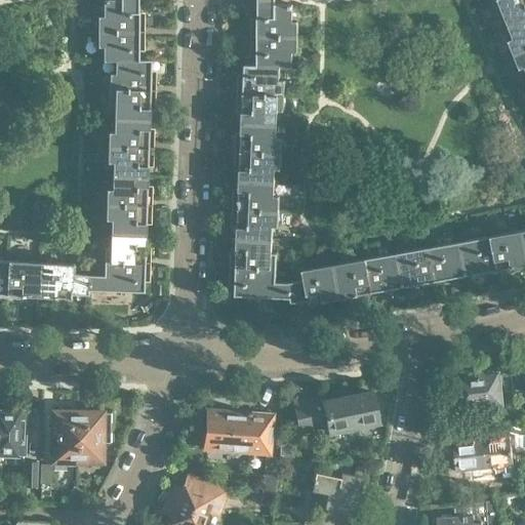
[(97,16),(97,31),(137,31),(137,25),(143,25),(143,15),(137,15),(137,11),(136,0),(102,0),(103,16),(97,16)]
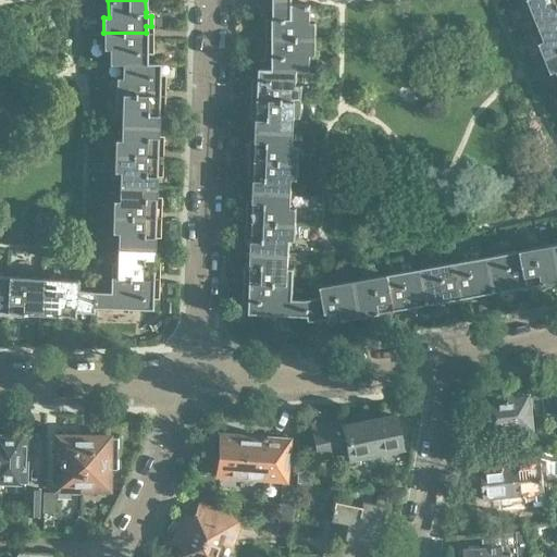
[(272,17),(272,22),(267,22),(267,33),(272,33),(272,37),(316,37),(316,22),(310,22),(310,3),(293,3),(292,0),(273,0),(274,17),(272,17)]
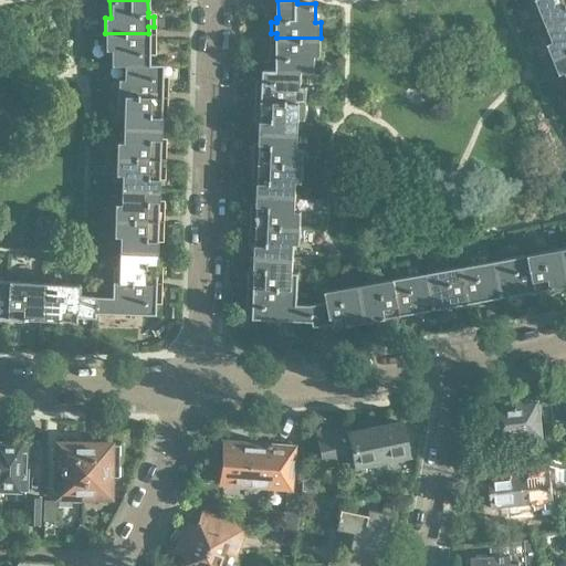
[(565,0),(532,0),(538,14),(544,12),(549,27),(565,19),(565,0)]
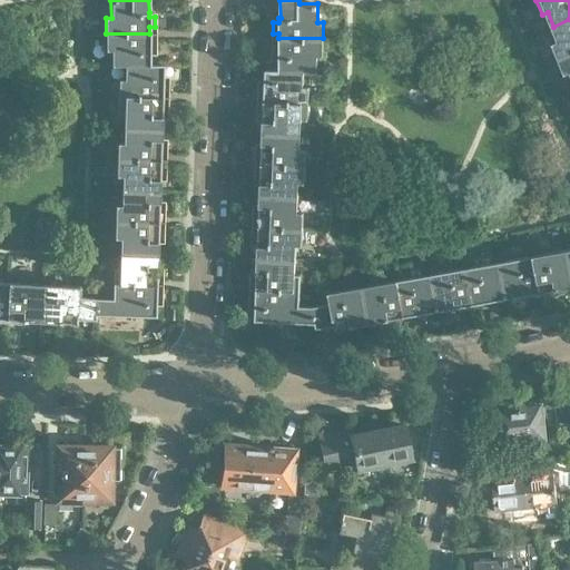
[(569,19),(553,27),(559,40),(553,43),(560,58),(569,53),(569,19)]
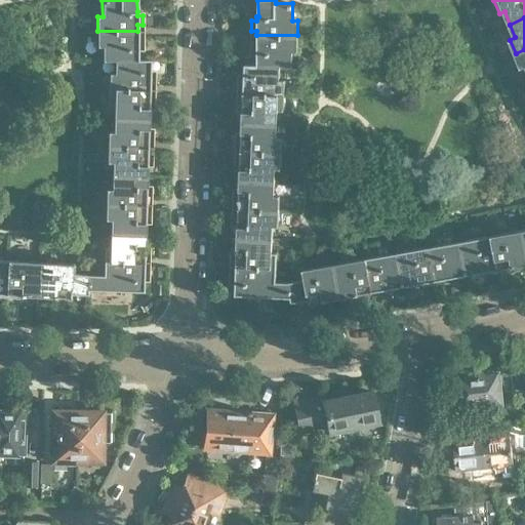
[(137,31),(97,31),(97,46),(103,46),(103,55),(115,55),(137,56),(137,45),(143,45),(143,37),(137,37),(137,31)]
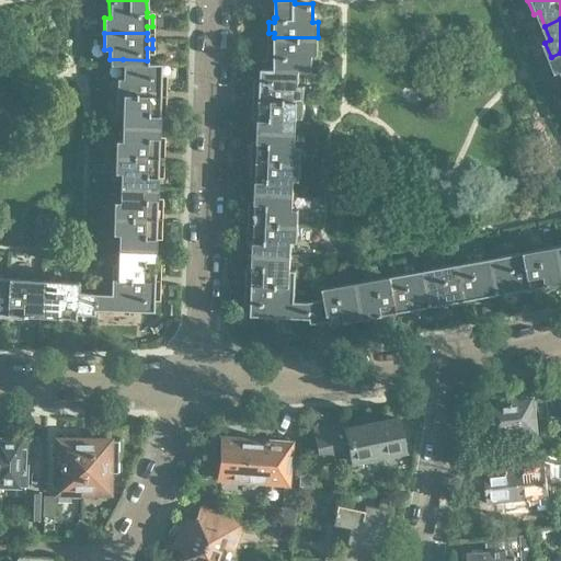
[(318,37),(274,37),(274,44),(268,44),(268,54),(275,54),(275,68),(298,68),(311,69),(311,54),(318,54),(318,37)]
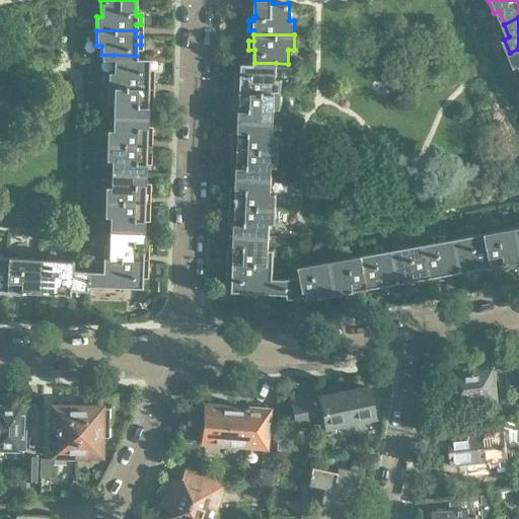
[(518,49),(510,53),(515,66),(518,64),(518,49)]
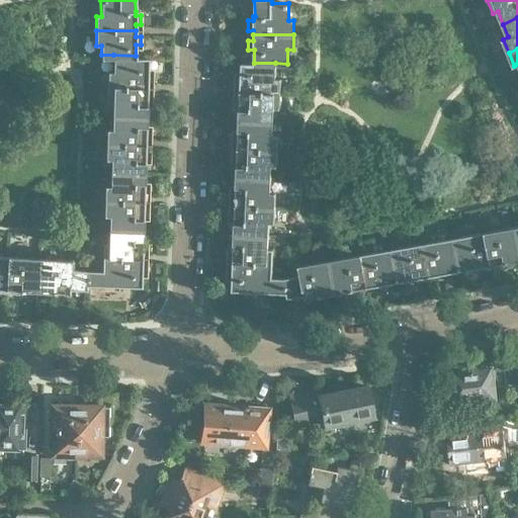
[(107,72),(106,87),(147,88),(147,83),(152,83),(152,74),(148,73),(148,56),(136,56),(113,55),(112,72),(107,72)]
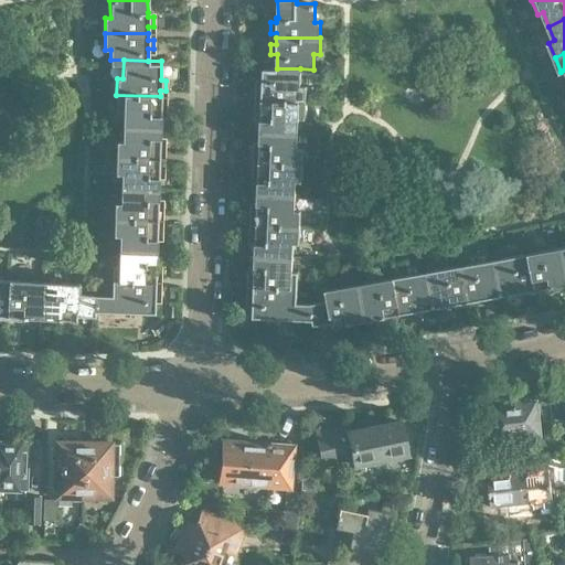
[(256,84),(256,94),(263,94),(262,100),(305,103),(306,86),(300,86),(300,68),(277,68),(263,68),(263,84),(256,84)]
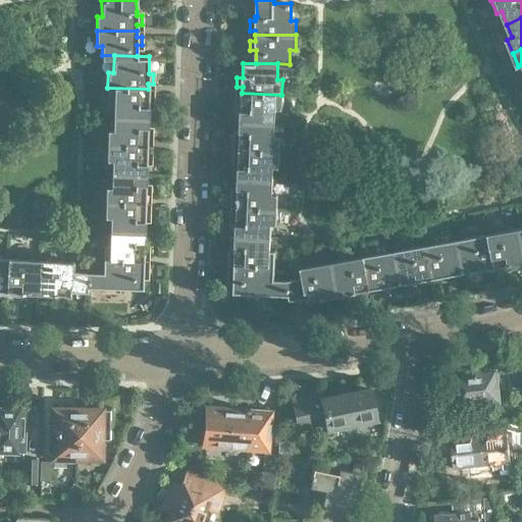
[(148,89),(107,88),(107,103),(112,103),(112,116),(147,117),(148,103),(152,103),(152,94),(148,94),(148,89)]
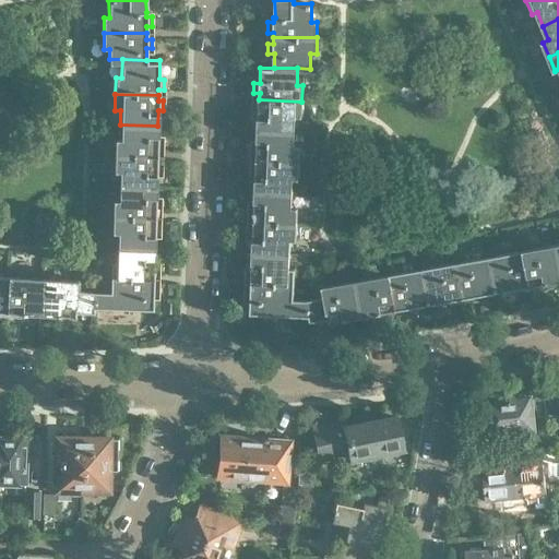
[(259,105),(253,105),(252,115),(259,116),(258,130),(295,131),(296,117),(301,117),(301,102),(259,99),(259,105)]
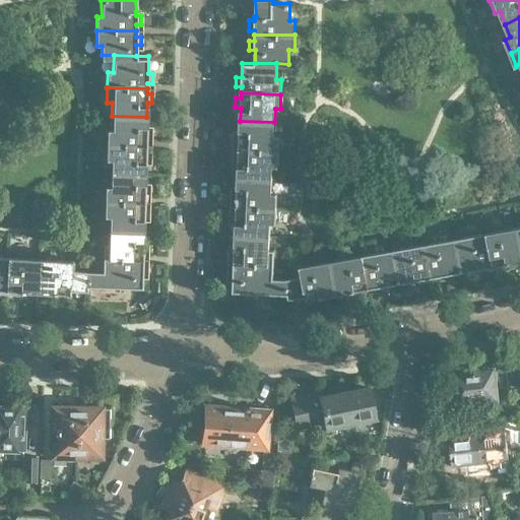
[(106,129),(106,144),(145,146),(146,140),(150,140),(150,130),(146,130),(146,117),(112,116),(111,129),(106,129)]
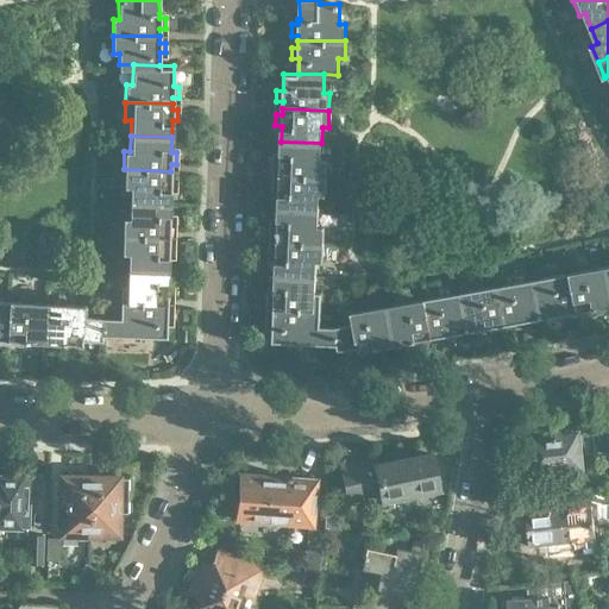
[(321,143),(281,142),(281,157),(274,157),(274,167),(280,168),(280,174),(326,176),(327,159),(320,159),(321,143)]
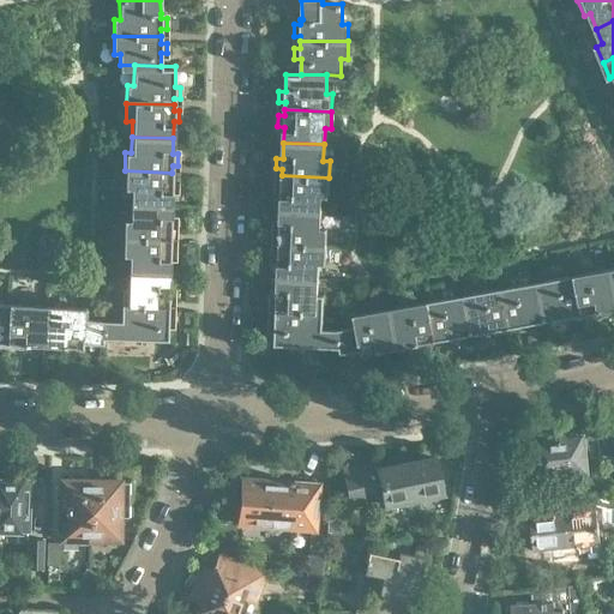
[(172,173),(125,170),(124,188),(130,188),(130,205),(170,206),(172,190),(176,190),(178,179),(172,179),(172,173)]
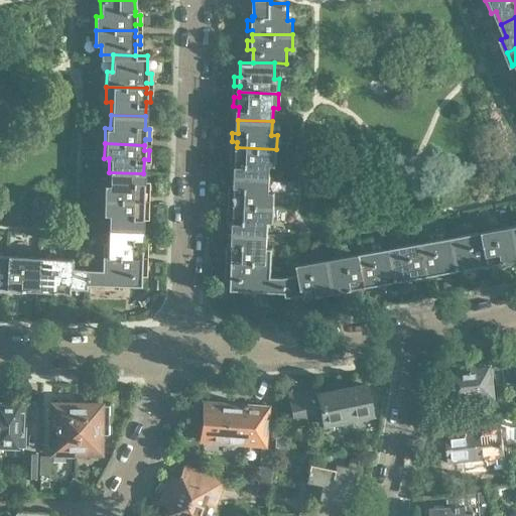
[(237,153),(231,153),(230,162),(237,163),(236,176),(269,177),(270,163),(276,163),(276,149),(237,147),(237,153)]
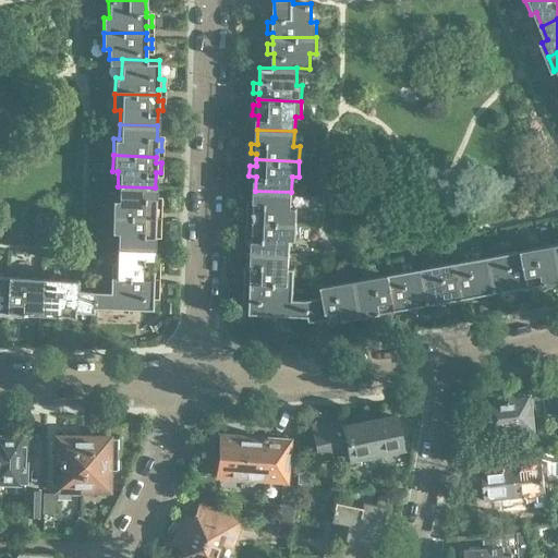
[(111,199),(111,216),(155,217),(155,210),(159,210),(159,201),(155,201),(155,187),(118,186),(118,199),(111,199)]
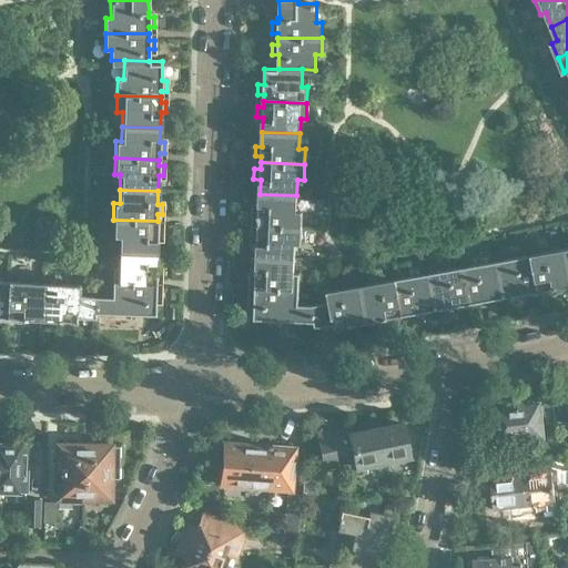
[(253,221),(257,221),(257,226),(301,227),(302,212),(296,211),(296,195),(260,194),(259,210),(253,210),(253,221)]
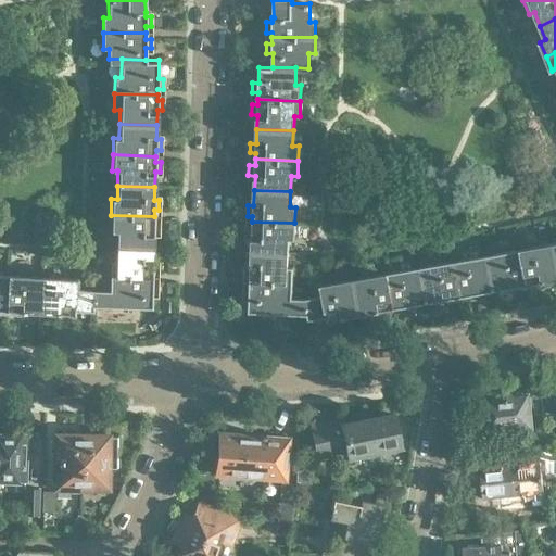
[(153,231),(159,232),(159,222),(154,222),(154,216),(111,215),(110,231),(116,231),(115,244),(152,247),(153,231)]
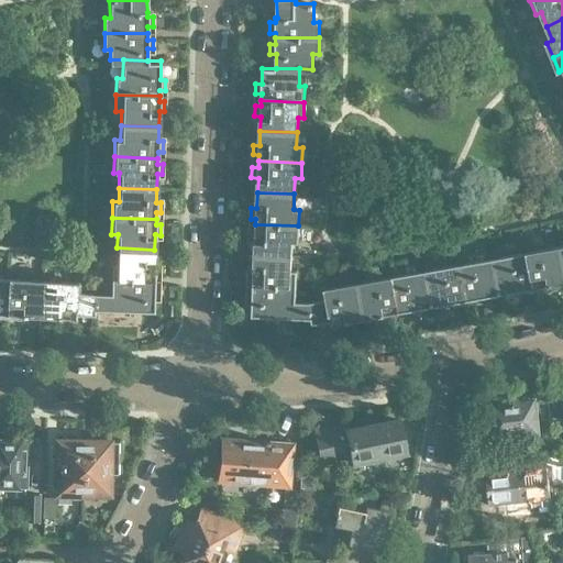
[(255,230),(250,230),(250,240),(255,240),(254,254),(291,255),(291,241),(298,241),(298,225),(255,224),(255,230)]
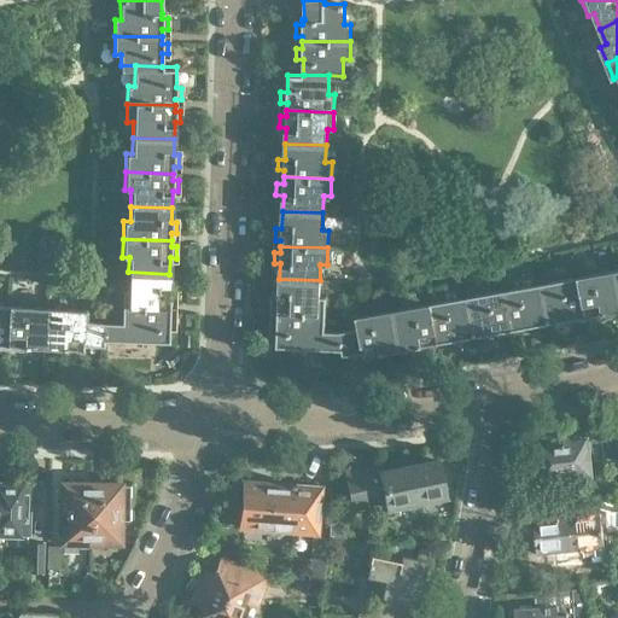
[(174,291),(169,291),(169,274),(128,272),(128,290),(122,290),(121,305),(169,308),(169,301),(174,301),(174,291)]
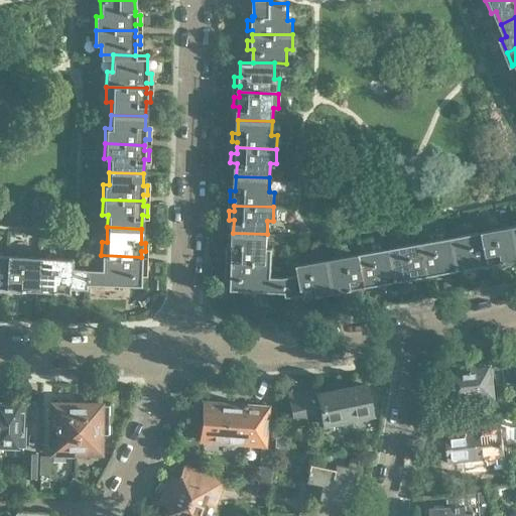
[(515,241),(513,227),(481,232),(488,264),(515,259),(515,241)]
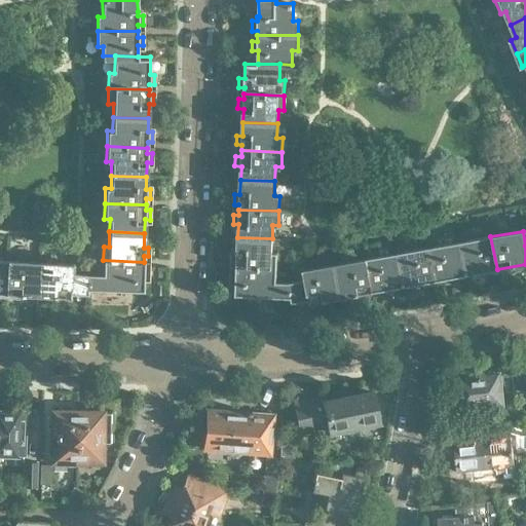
[(490,236),(460,242),(466,275),(497,269),(490,236)]
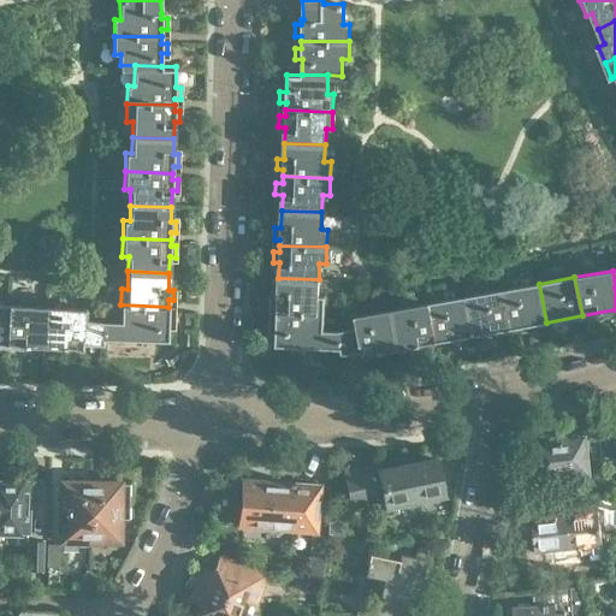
[(271,295),(271,304),(277,306),(277,312),(324,314),(325,296),(319,296),(319,279),(278,278),(278,295),(271,295)]
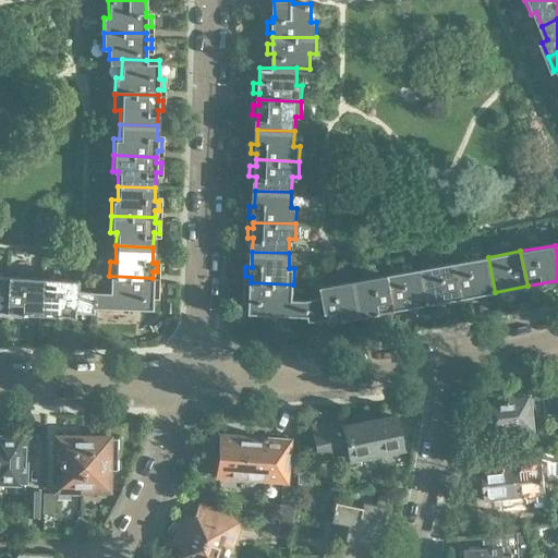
[(488,257),(455,263),(461,298),(495,292),(488,257)]
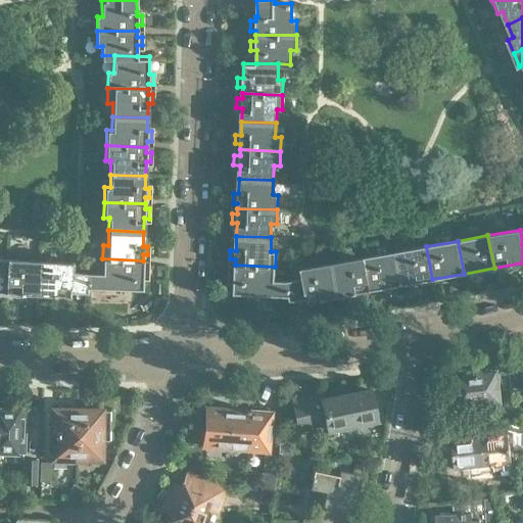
[(426,246),(395,251),(401,285),(432,279),(426,246)]
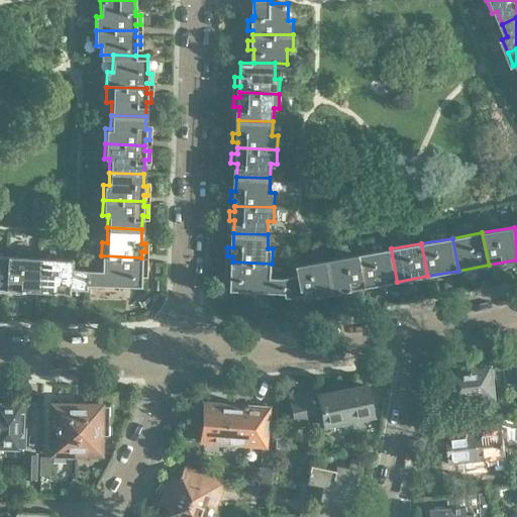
[(391,248),(359,254),(366,287),(397,282),(391,248)]
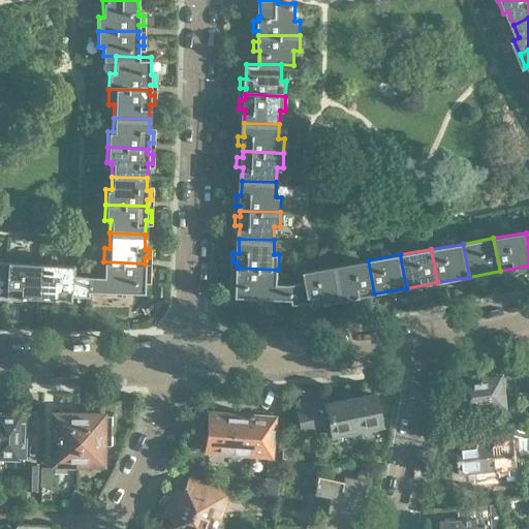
[(368,260),(337,266),(343,300),(374,293),(368,260)]
